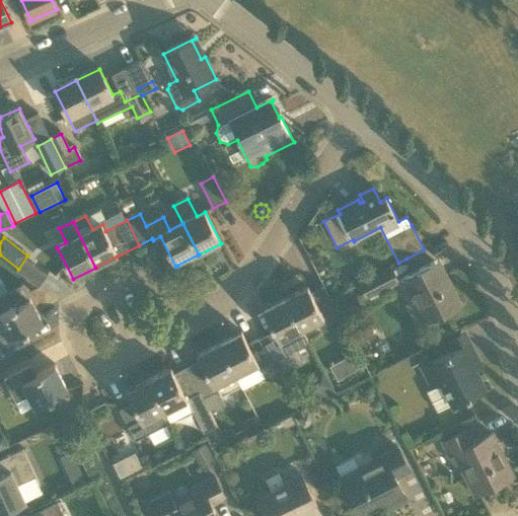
[(49,277),(32,265),(26,261),(17,273),(40,288),(49,277)]
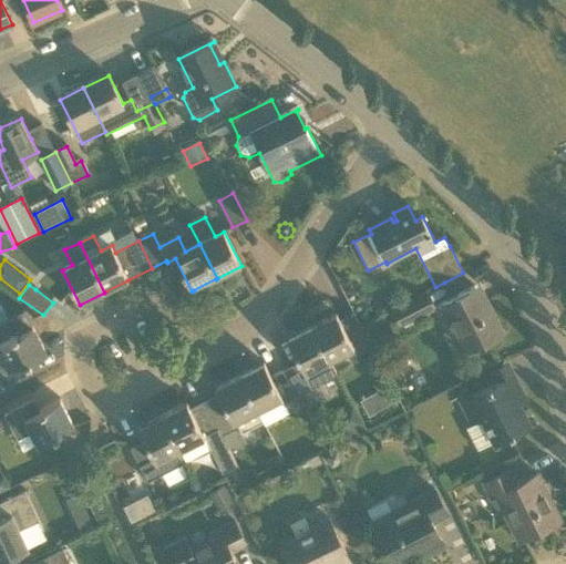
[(505,332),(489,301),(484,304),(476,288),(442,306),(465,352),(505,332)]
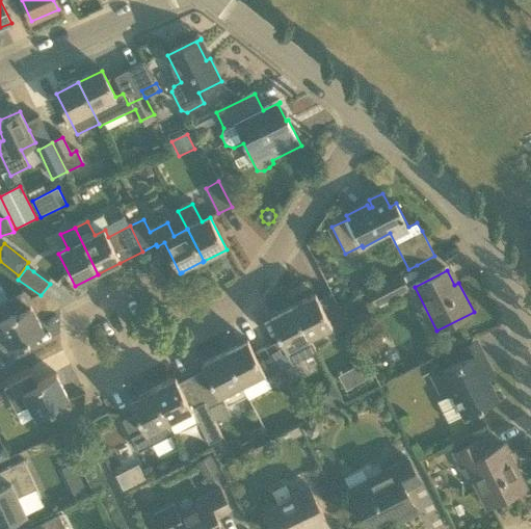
[(408,290),(401,275),(370,292),(377,307),(408,290)]
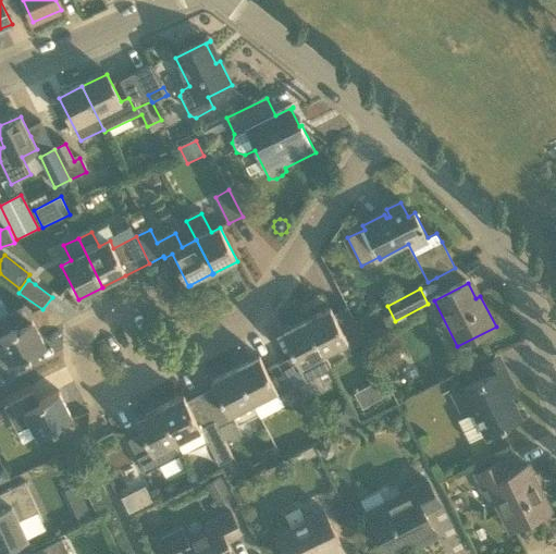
[(306,322),(307,322),(323,356),(348,343),(351,349),(366,342),(348,308),(334,315),(331,309),(306,322)]
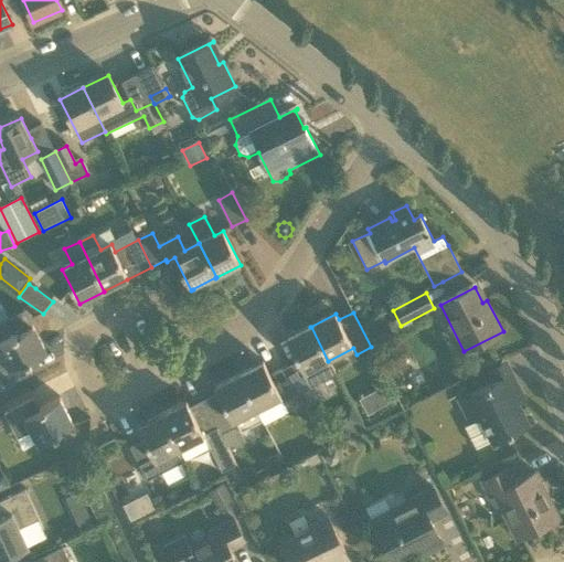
[(27,362),(27,363),(48,353),(46,352),(45,352),(33,329),(34,328),(33,327),(18,335),(18,333),(0,342),(0,350),(3,357),(0,358),(0,385),(2,390),(32,374),(32,373),(27,377),(20,364),(27,362)]
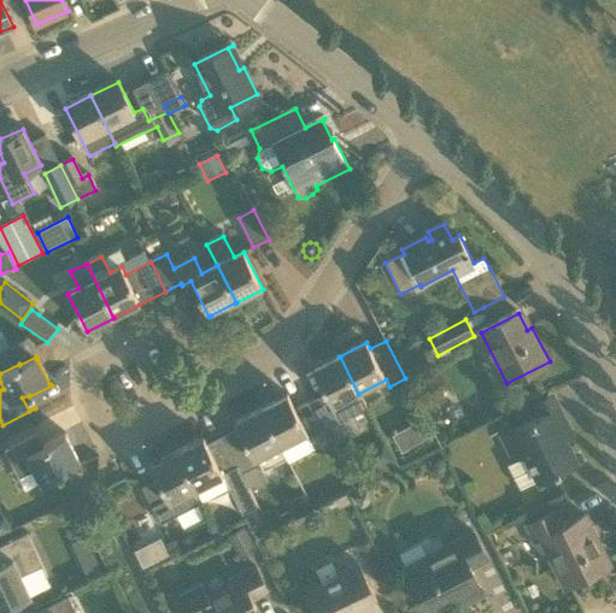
[(333,407),(358,394),(340,357),(315,370),(315,369),(314,370),(327,395),(311,402),(327,432),(341,424),(333,407)]
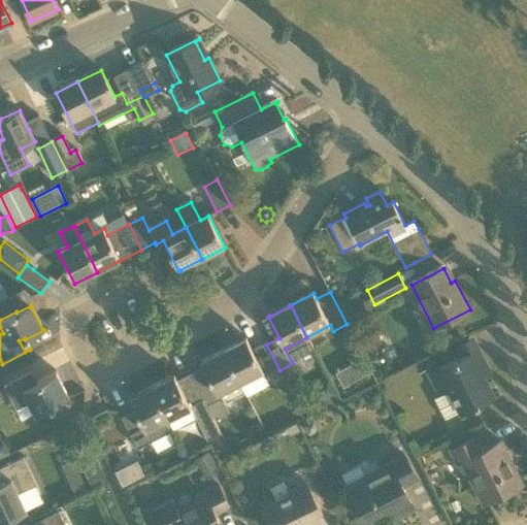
[(280,370),(266,345),(253,352),(246,339),(245,339),(245,340),(225,351),(224,351),(240,383),(263,371),(265,376),(280,370)]
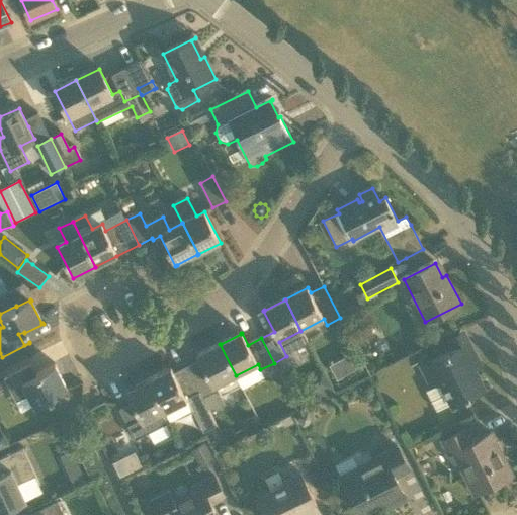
[(236,375),(220,344),(197,356),(203,368),(190,374),(202,399),(218,391),(221,396),(241,385),(236,375)]
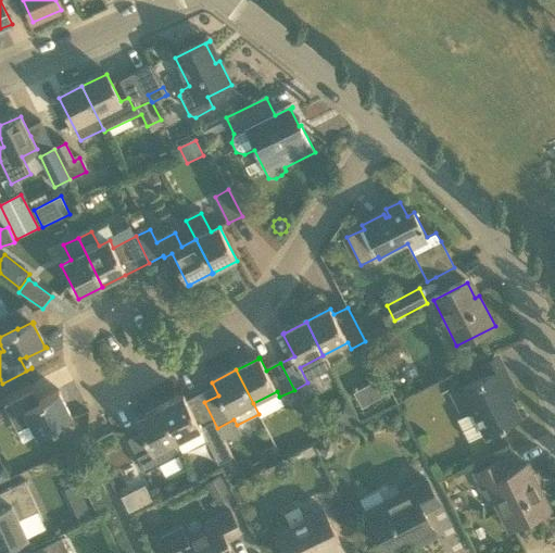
[(520,418),(511,399),(497,372),(462,389),(486,436),(520,418)]
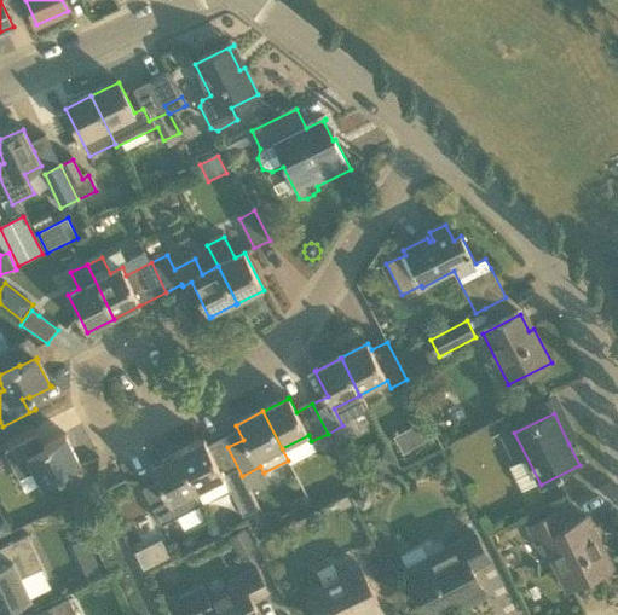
[(33,440),(39,436),(39,435),(5,452),(19,480),(35,473),(42,486),(65,475),(64,474),(81,465),(80,464),(67,437),(67,436),(45,447),(45,450),(39,453),(33,440)]
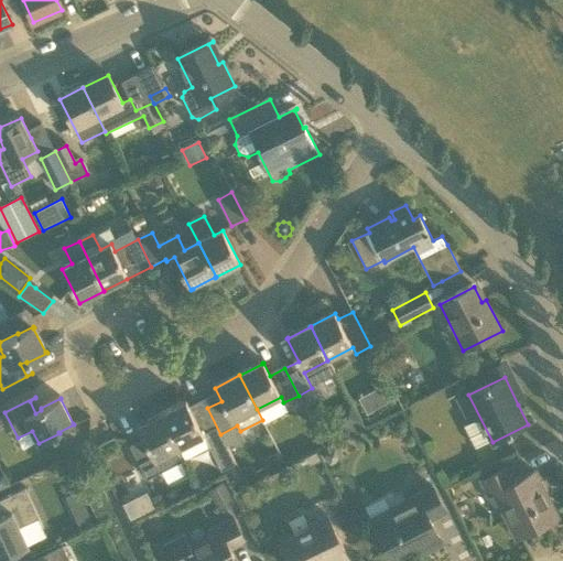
[(193,416),(190,408),(186,402),(162,414),(185,461),(209,449),(223,472),(236,465),(220,434),(207,408),(193,416)]
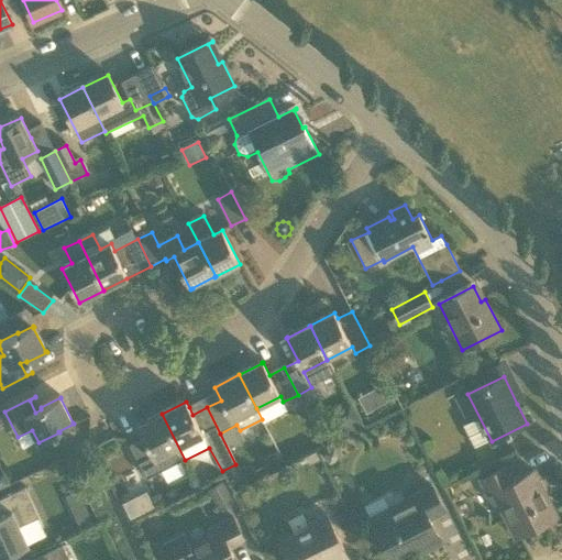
[(147,480),(185,460),(162,414),(161,414),(162,415),(139,426),(138,426),(144,440),(130,447),(147,480)]
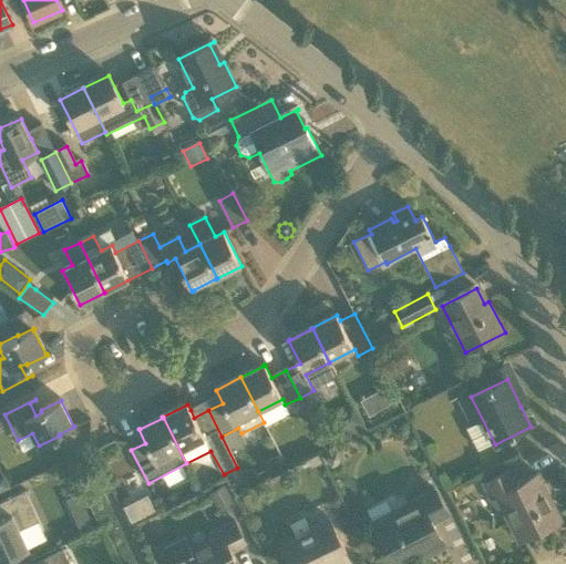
[(536,478),(538,477),(538,475),(520,484),(512,471),(486,483),(494,499),(500,495),(522,541),(561,521),(552,504),(549,505),(536,478)]
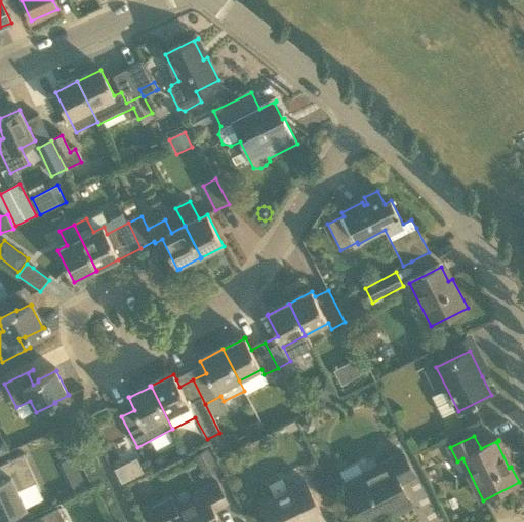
[(0,456),(9,452),(4,440),(0,442),(0,456)]
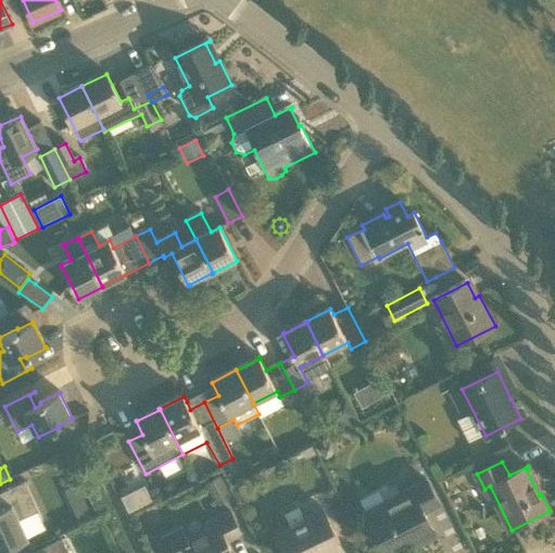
[(221,478),(205,486),(216,506),(231,498),(221,478)]
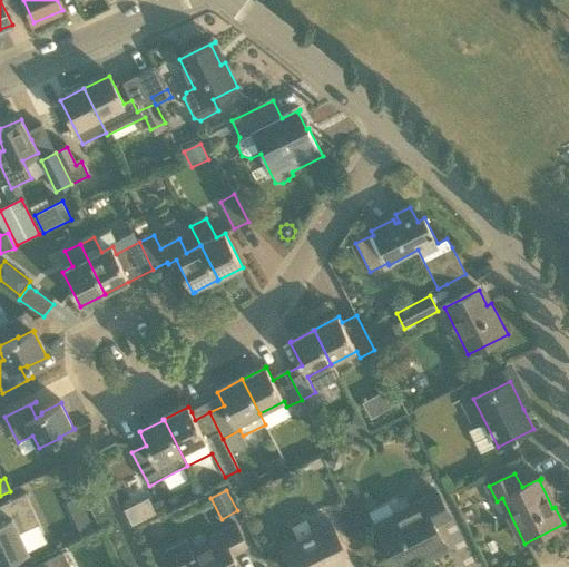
[(422,553),(443,541),(435,526),(450,518),(438,494),(374,526),(395,566),(404,566),(423,556),(422,553)]
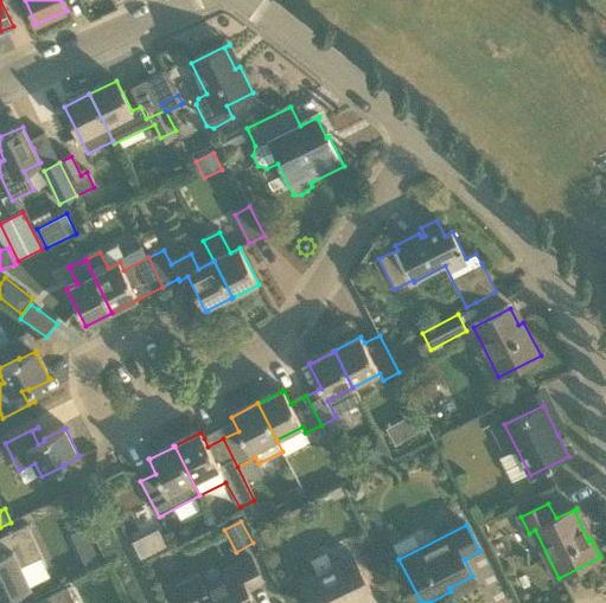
[(21,568),(42,559),(43,558),(27,526),(0,538),(0,545),(5,555),(0,557),(0,601),(31,587),(21,568)]
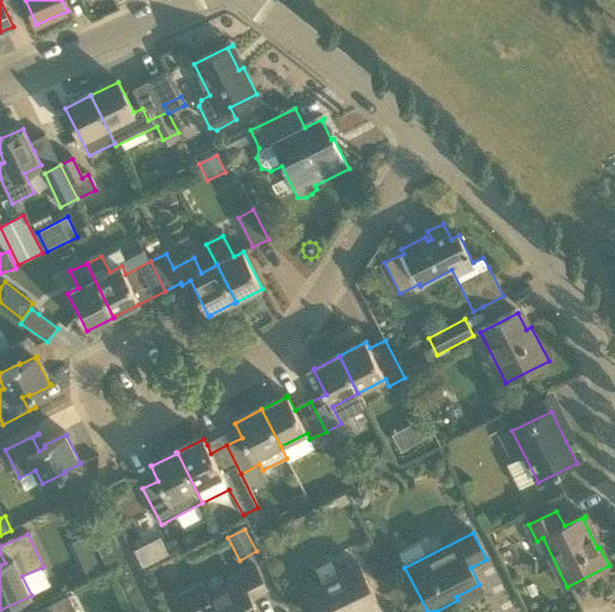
[(102,572),(96,558),(83,565),(89,578),(102,572)]
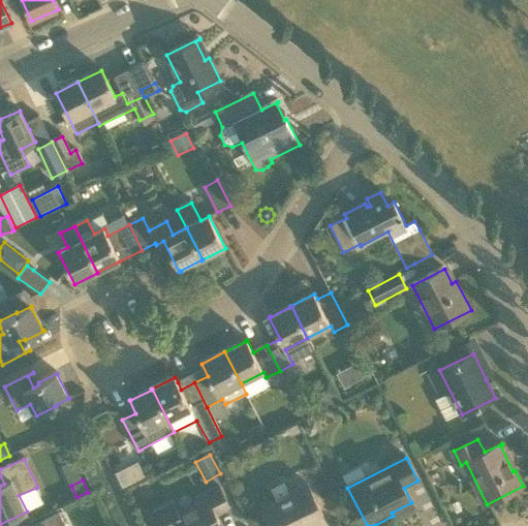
[(328,525),(308,485),(290,493),(292,497),(265,511),(272,525),(328,525)]
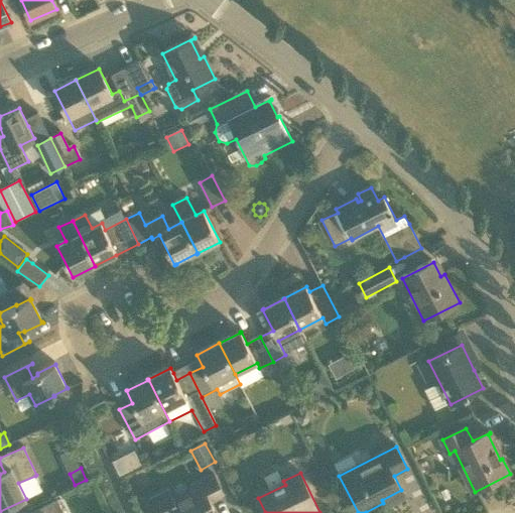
[(225,497),(216,479),(215,476),(190,488),(192,491),(158,508),(160,512),(215,512),(211,504),(225,497)]
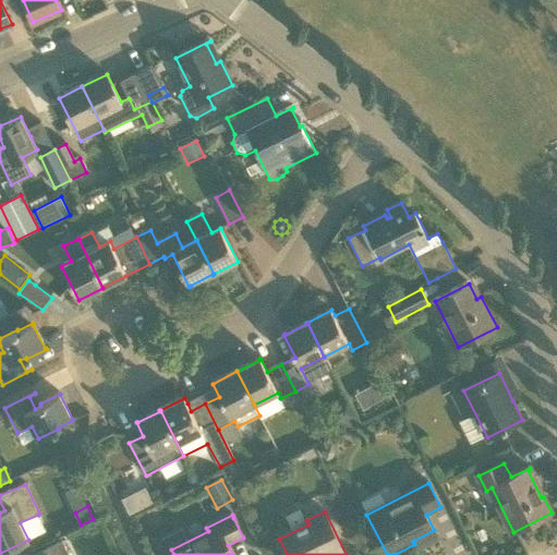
[(69,554),(63,542),(36,554),(69,554)]
